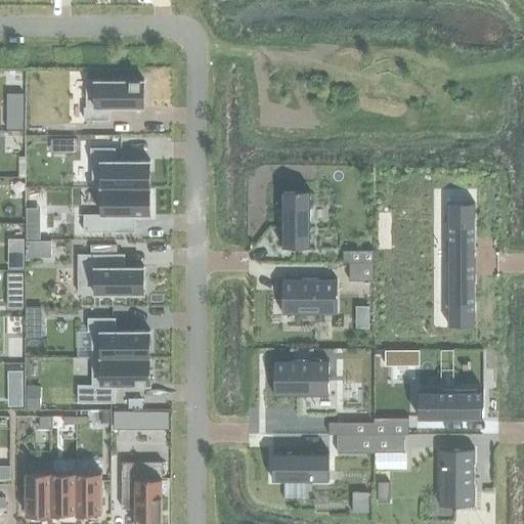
[(84,107),(84,121),(108,121),(108,108),(143,108),(143,80),(86,80),(86,107),(84,107)]
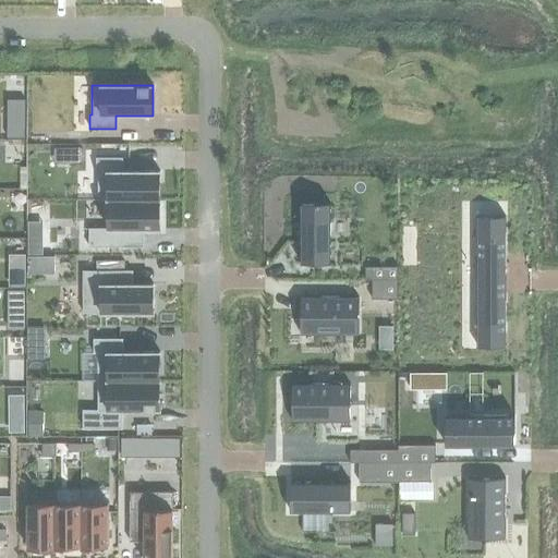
[(25,125),(8,125),(8,137),(25,137),(25,125)]
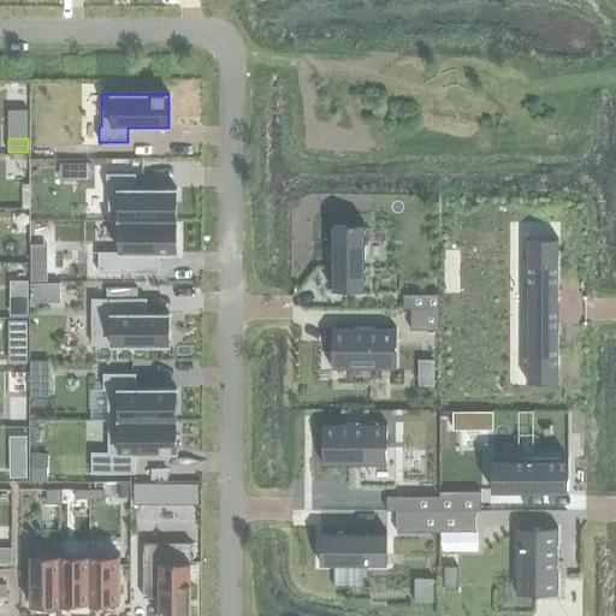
[(135,173),(106,173),(106,189),(108,189),(108,220),(120,220),(176,220),(176,188),(135,188),(135,173)]
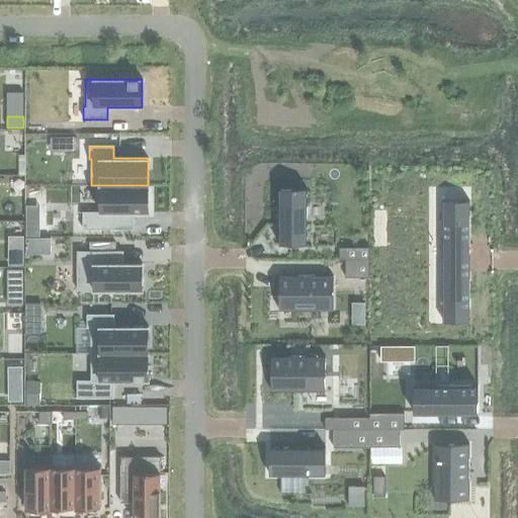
[(113,213),(148,212),(148,185),(101,185),(100,211),(82,211),(82,230),(113,230),(113,213)]
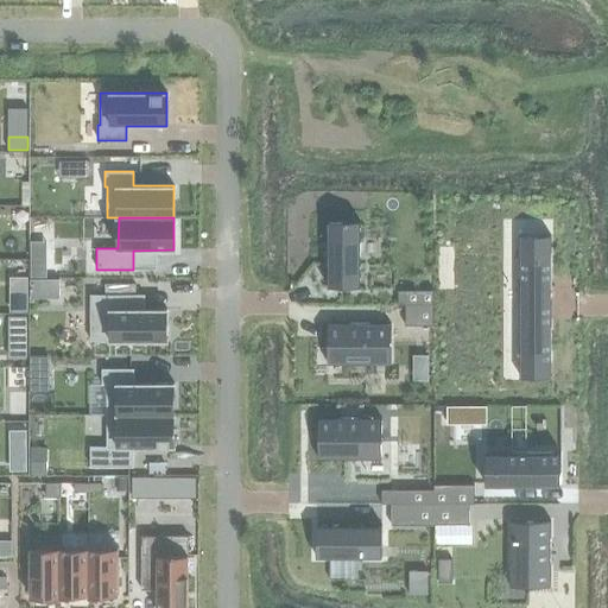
[(328,222),(328,287),(360,287),(360,222),(328,222)]
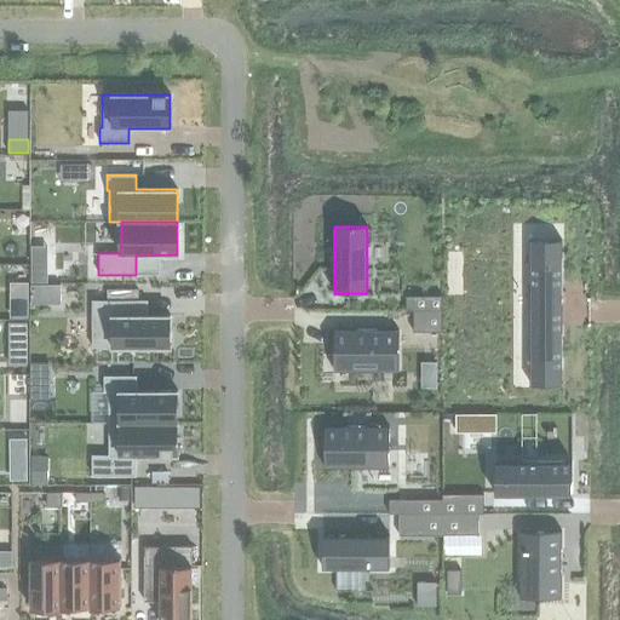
[(530,386),(561,386),(561,241),(530,241),(530,386)]
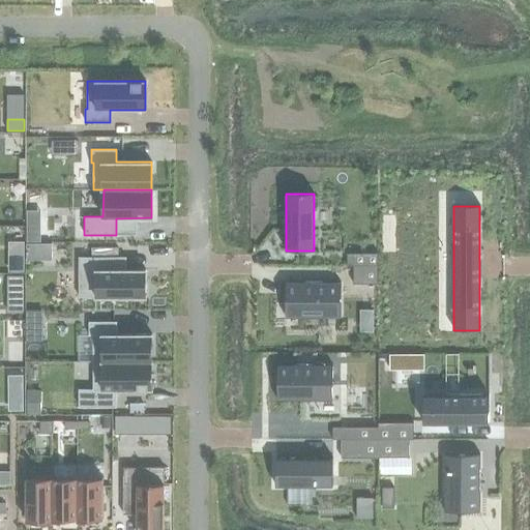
[(27,232),(26,242),(40,242),(40,232),(27,232)]
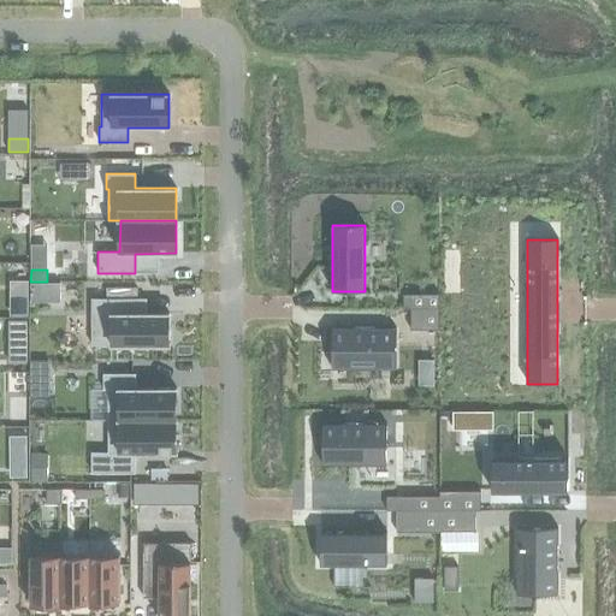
[(106,298),(137,298),(137,288),(106,288),(106,298)]
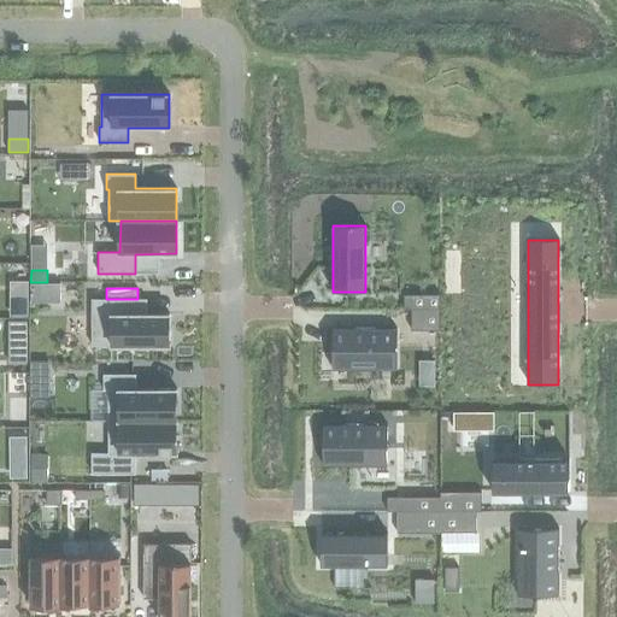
[(406,295),(406,309),(413,309),(413,312),(439,312),(439,295),(406,295)]
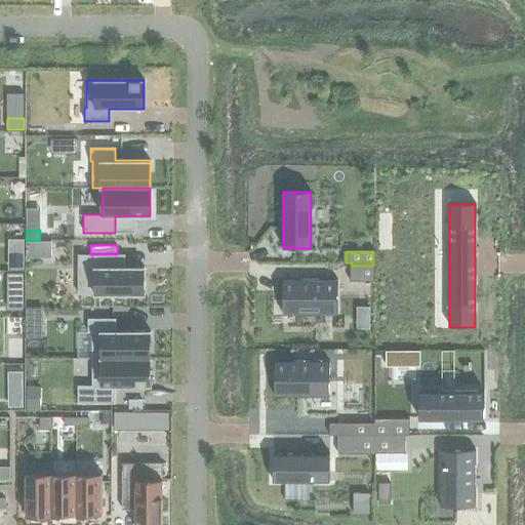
[(78,294),(144,295),(144,267),(119,267),(119,254),(117,254),(90,254),(78,254),(78,294)]
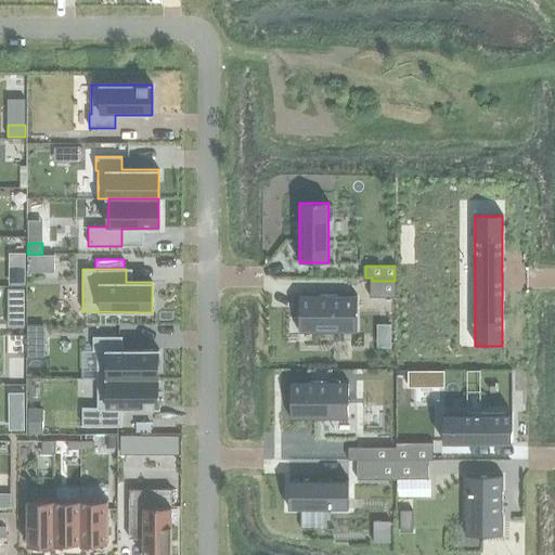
[(9,271),(9,285),(25,285),(25,271),(9,271)]
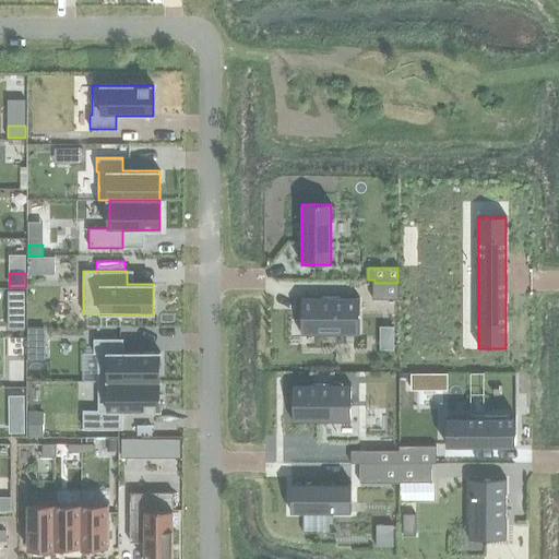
[(375,283),(375,298),(397,298),(397,283),(375,283)]
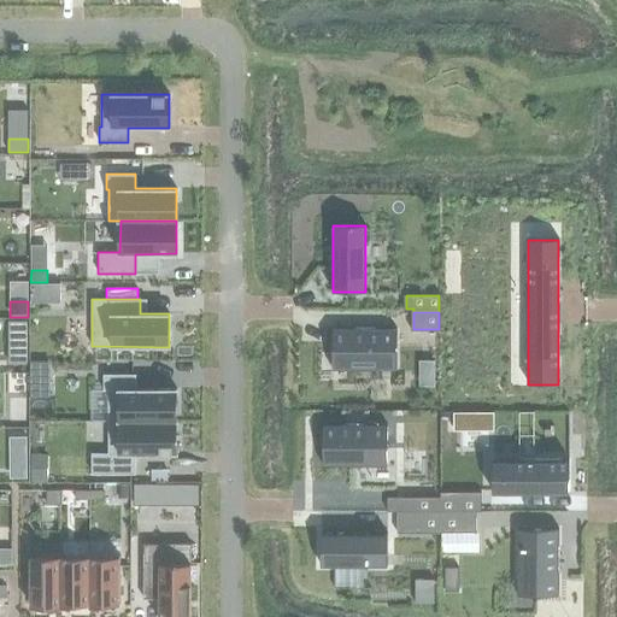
[(331,328),(331,353),(347,353),(347,370),(397,370),(397,328),(331,328)]
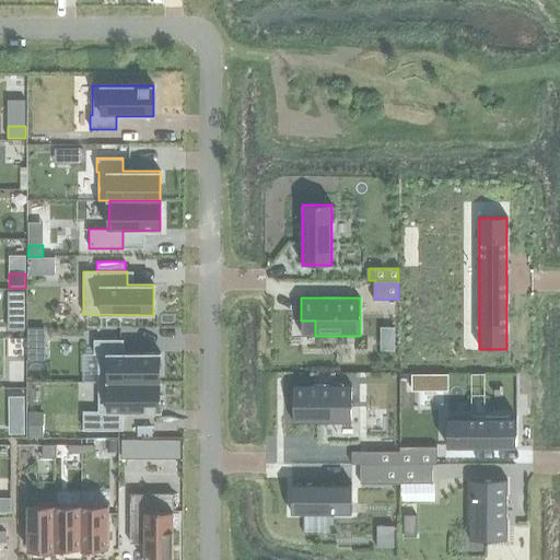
[(27,328),(27,345),(45,345),(45,328),(27,328)]
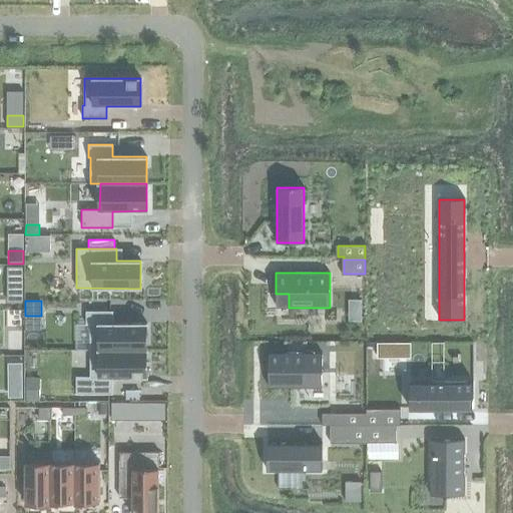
[(90,324),(90,351),(146,350),(146,323),(112,323),(112,311),(86,311),(86,325),(90,324)]
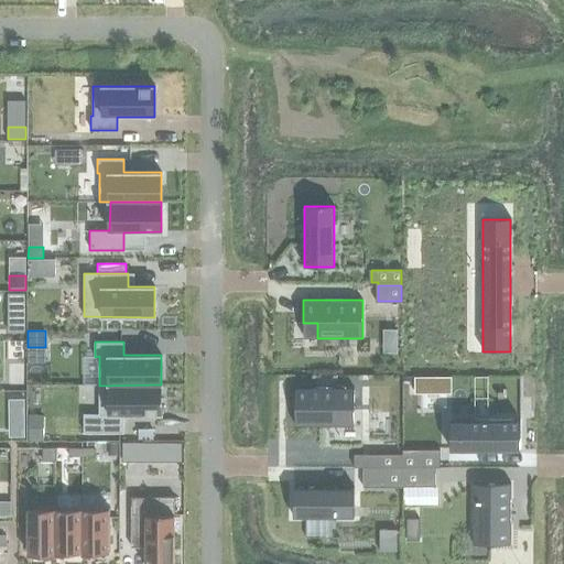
[(451,378),(414,378),(414,393),(451,393),(451,378)]
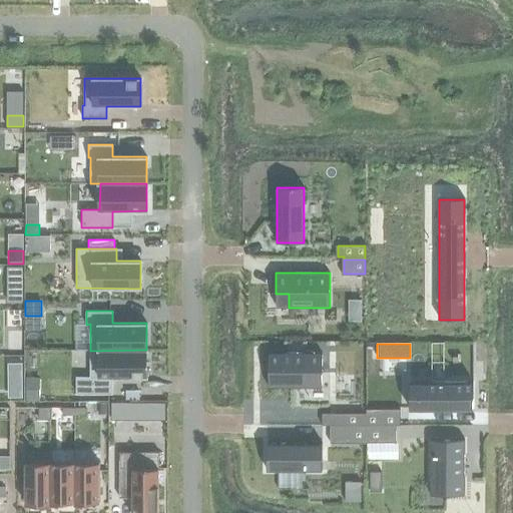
[(146,378),(146,350),(90,351),(90,377),(76,377),(76,394),(112,394),(112,378),(146,378)]
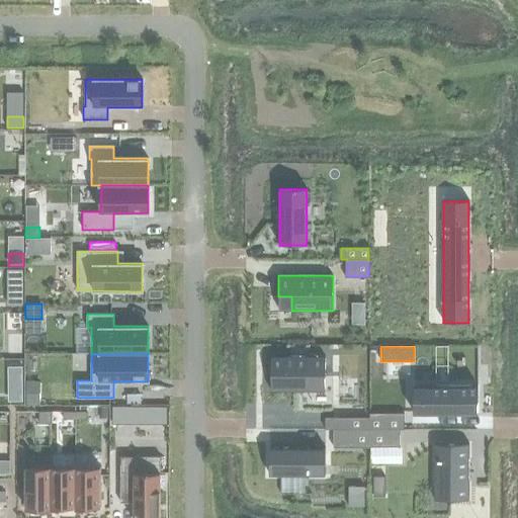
[(271,356),(271,392),(325,392),(325,356),(271,356)]
